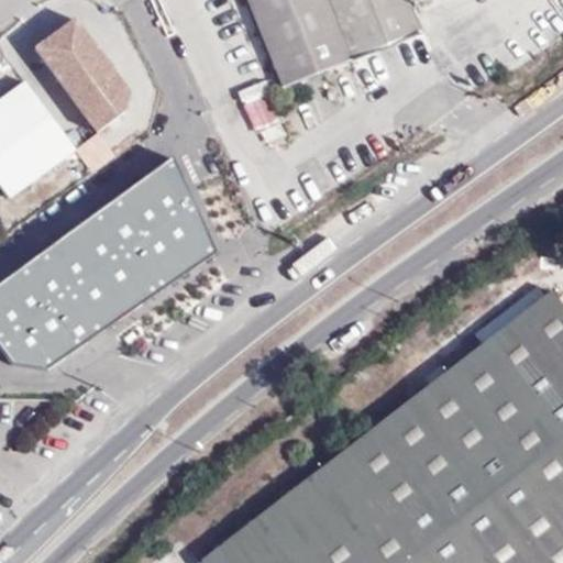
[(421,32),(409,3),(415,0),(246,0),(283,87),(421,32)]
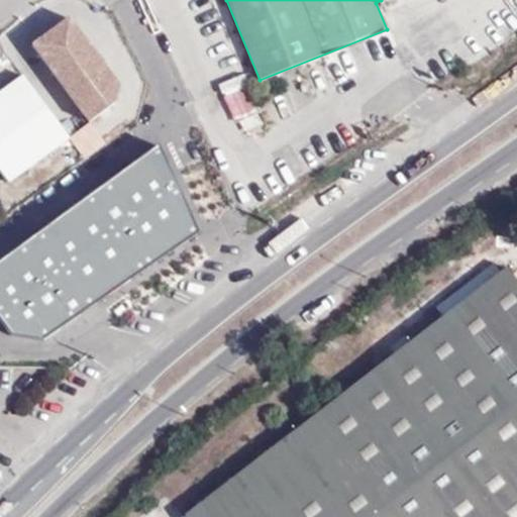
[(113,104),(118,86),(68,18),(30,45),(88,123),(113,104)]
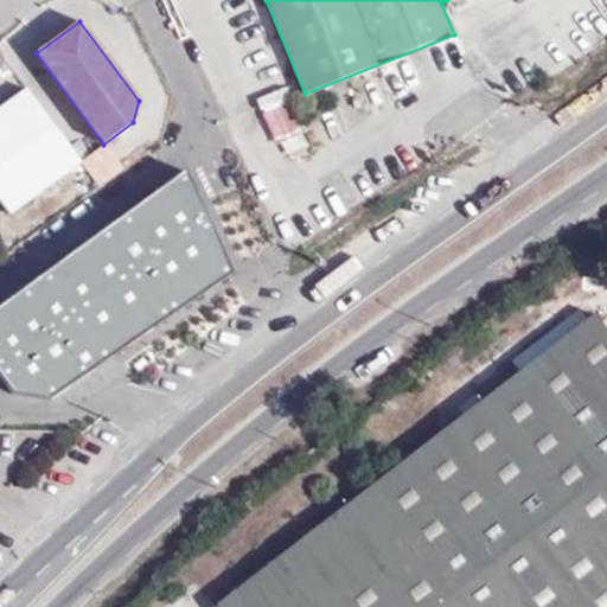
[(27,91),(0,110),(0,205),(8,217),(81,164),(27,91)]
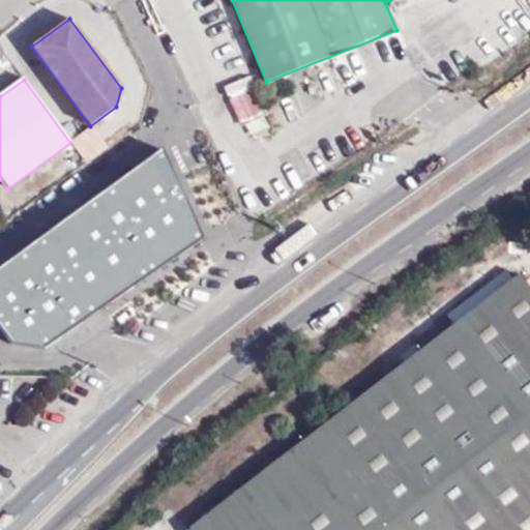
[(116,107),(128,97),(121,88),(116,107)]
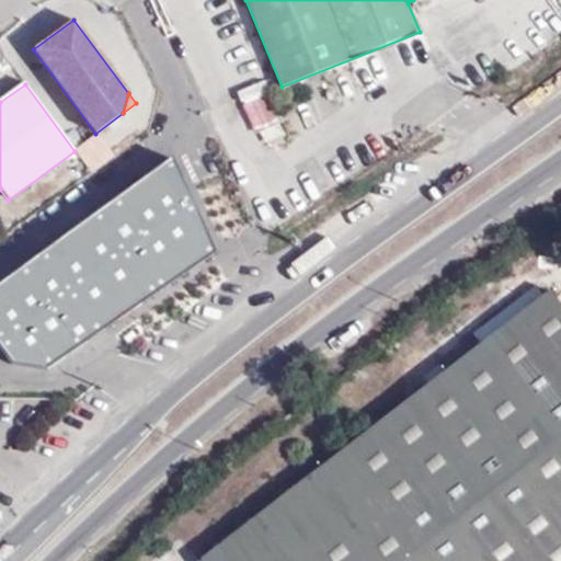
[(278,122),(267,95),(247,105),(258,130),(278,122)]
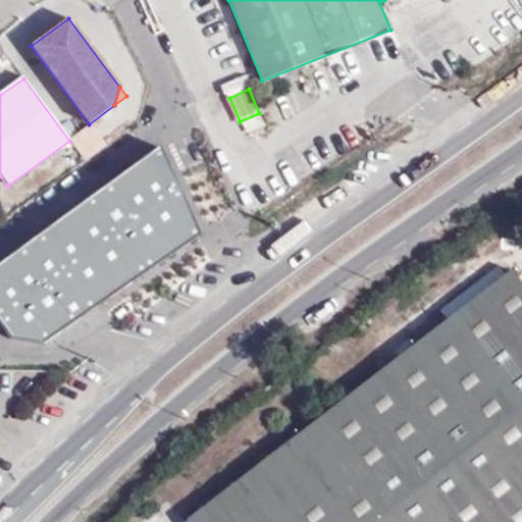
[(159,138),(74,199),(90,220),(173,159),(159,138)]
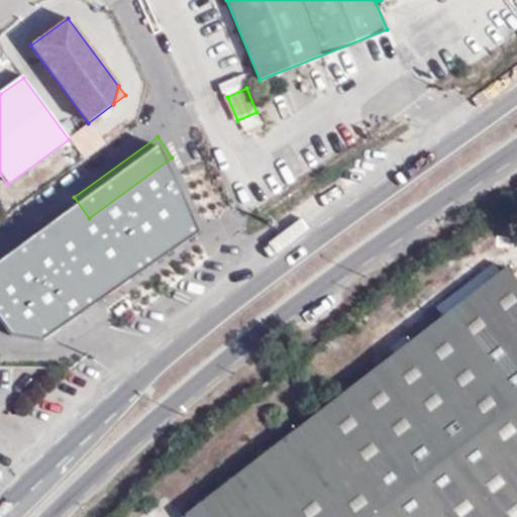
[(64,210),(0,260),(0,295),(7,305),(88,241),(64,210)]
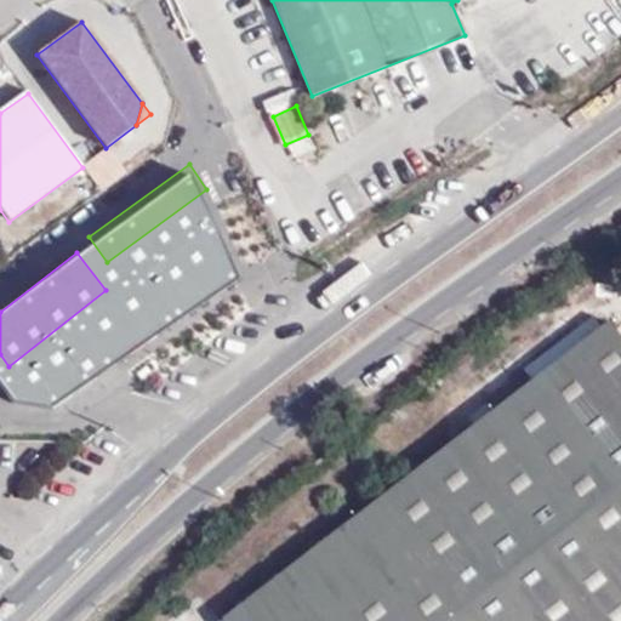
[(169,290),(124,322),(142,347),(214,295),(199,274),(192,279),(181,262),(159,277),(169,290)]
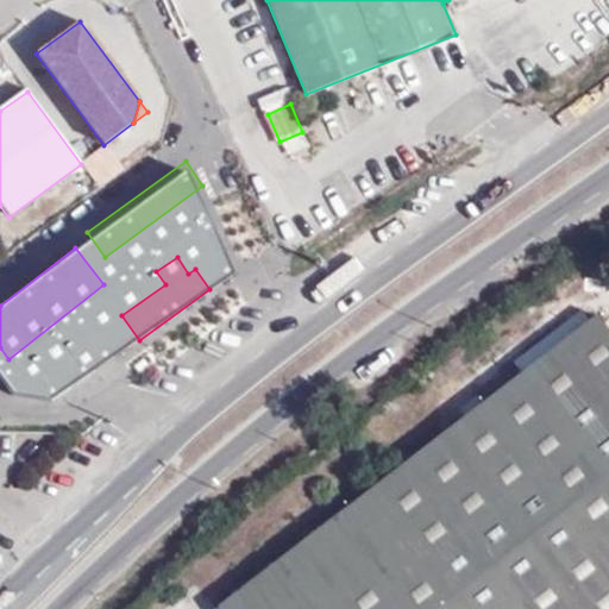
[(608,608),(608,334),(595,316),(521,374),(516,369),(476,400),(481,405),(217,608),(608,608)]
